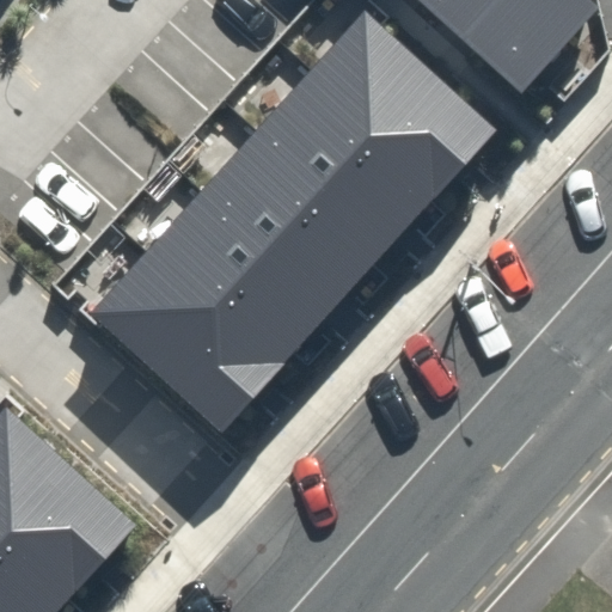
[(421,0),(461,36),(494,0),(421,0)]
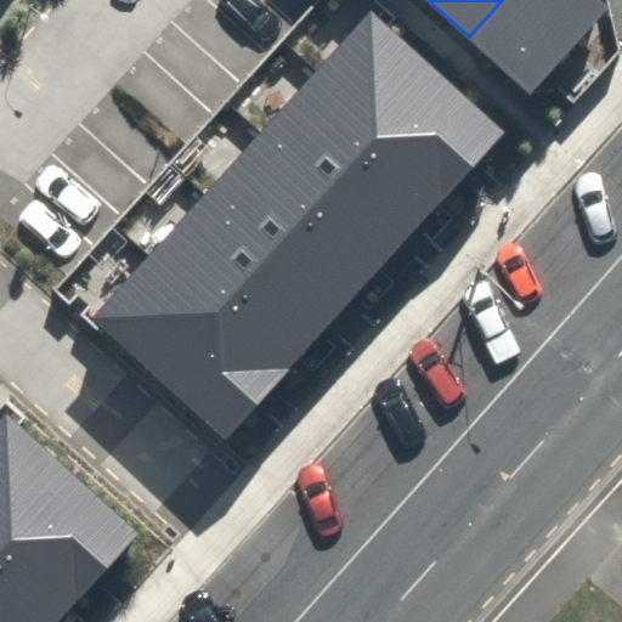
[(598,0),(502,0),(469,37),(530,94),(609,10),(598,0)]
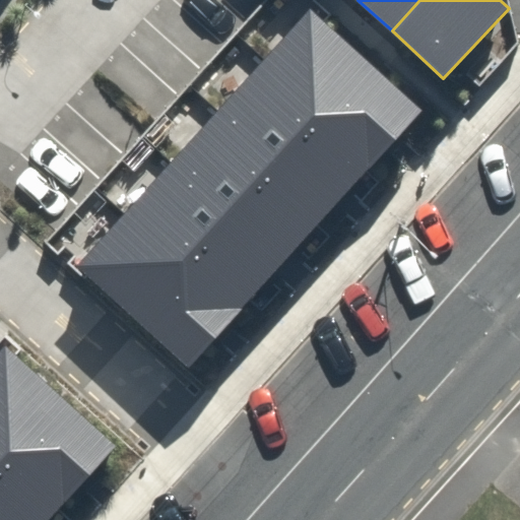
[(311,8),(267,55),(378,156),(420,109),(311,8)]
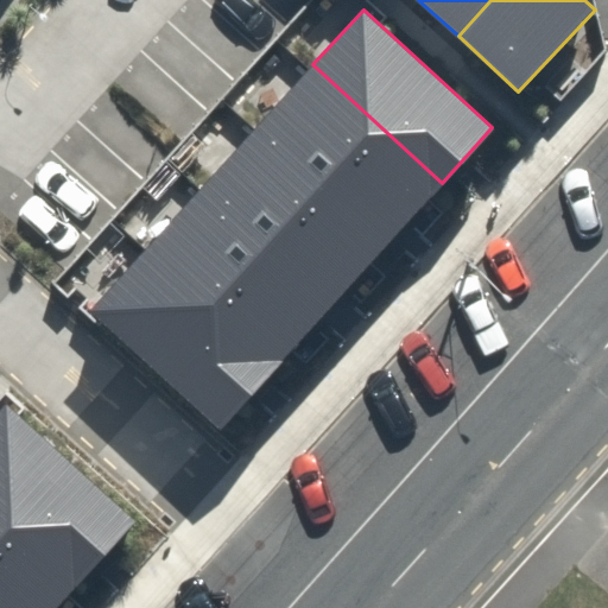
[(312,64),(254,127),(385,245),(442,183),(312,64)]
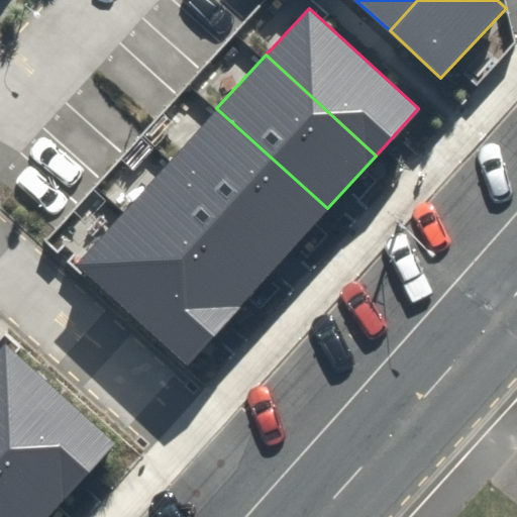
[(216,108),(172,159),(283,257),(327,208),(216,108)]
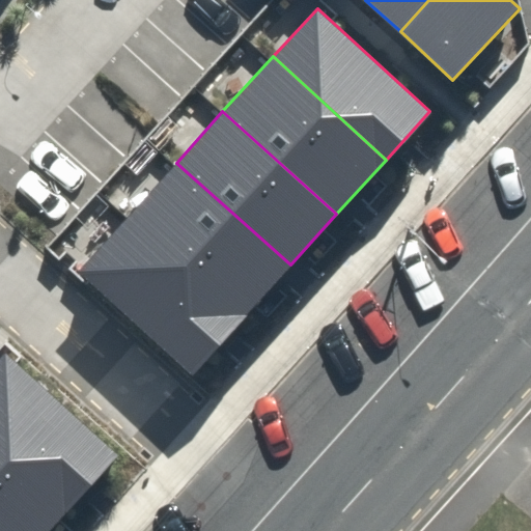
[(176,163),(132,213),(246,314),(290,264),(176,163)]
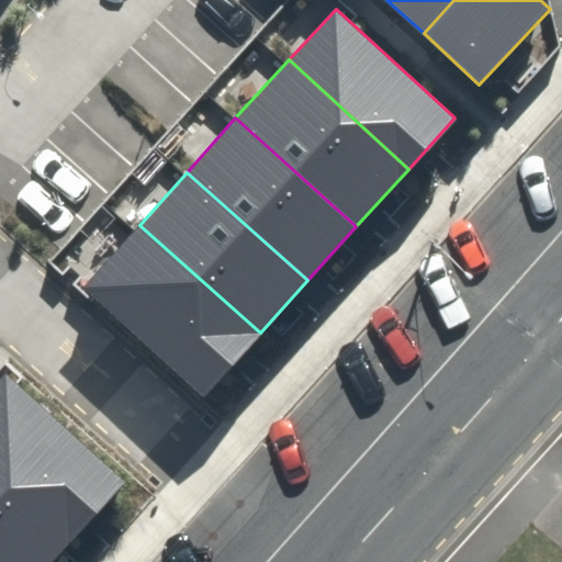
[(139,225),(82,288),(203,395),(260,333),(139,225)]
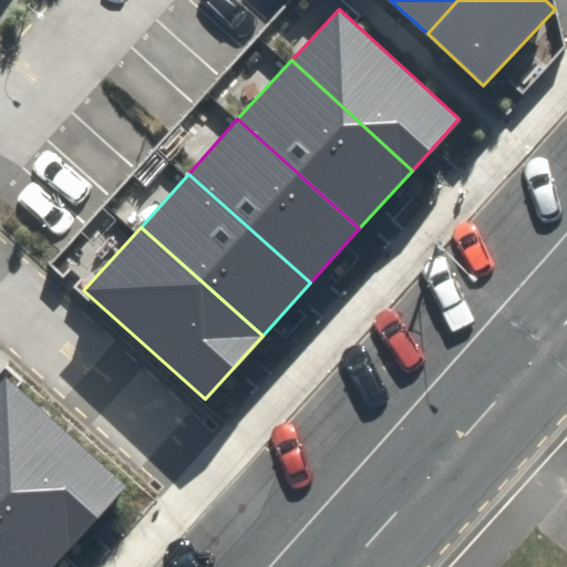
[(0,467),(78,538),(125,487),(7,380),(0,387),(0,467)]
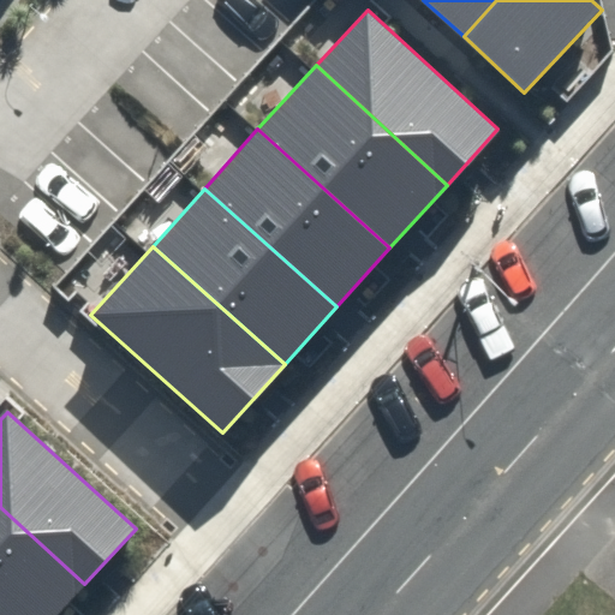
[(0,614),(55,614),(84,584),(0,507),(0,614)]
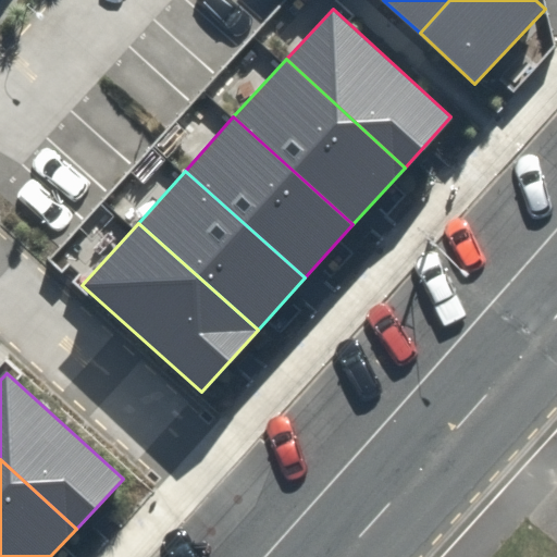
All buildings are outlined.
